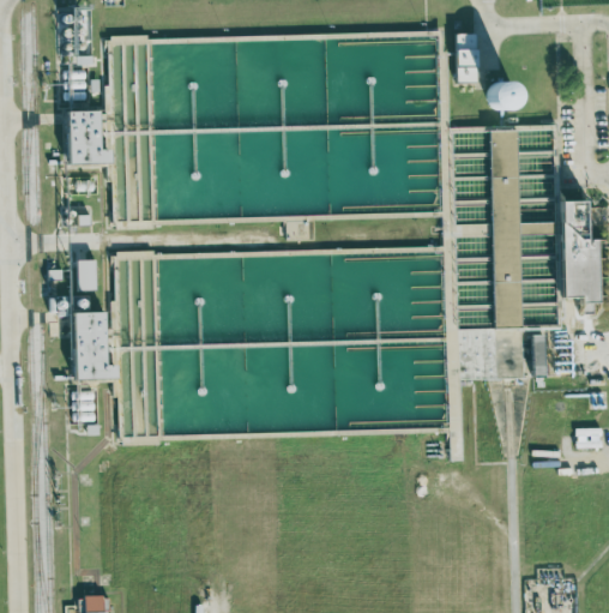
[(92,65),(92,6),(70,7),(70,14),(62,14),(62,37),(72,37),(72,65),(92,65)]
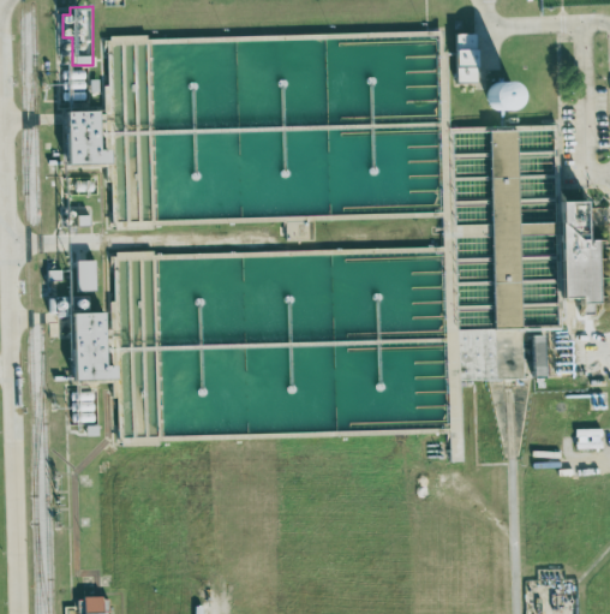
[(478,33),(458,34),(459,83),(478,82),(478,33)]
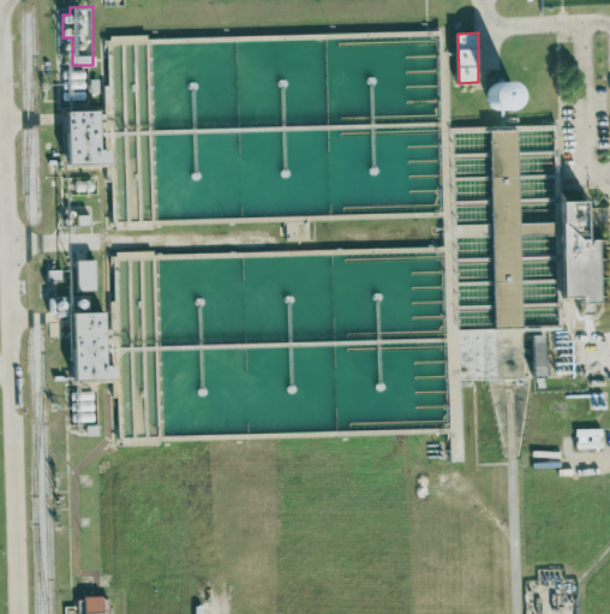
[(490,113),(520,108),(515,82),(485,85),(490,113)]
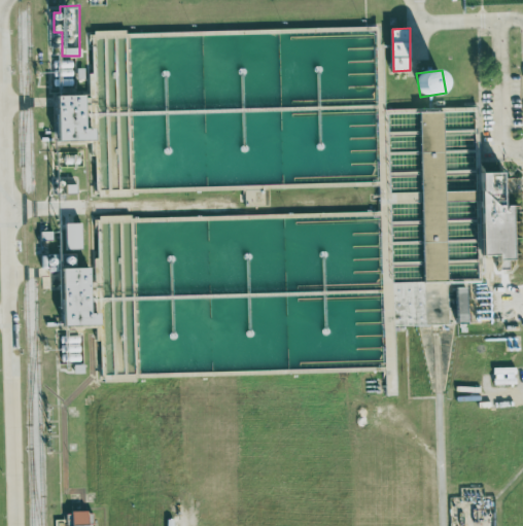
[(57,96),(59,141),(95,140),(95,128),(86,129),(85,95),(57,96)]
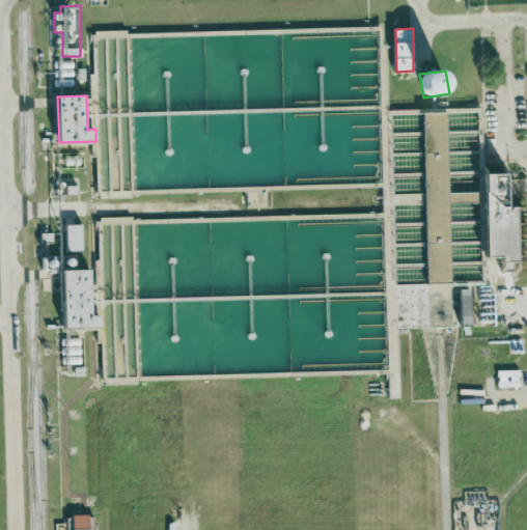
[(428,283),(452,282),(448,112),(424,113),(428,283)]
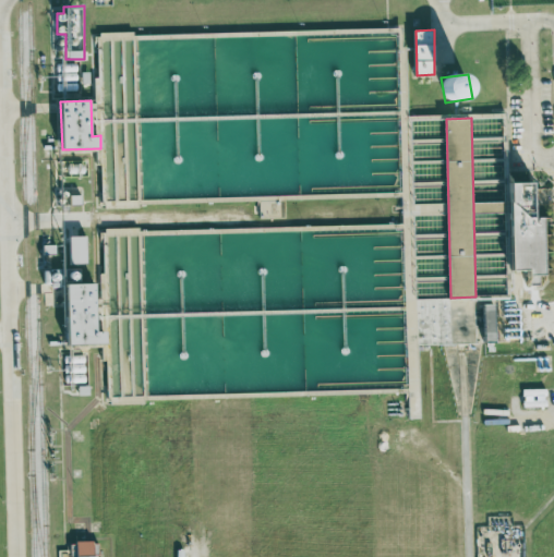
[(512,270),(527,270),(527,277),(532,277),(532,286),(542,285),(541,276),(543,276),(541,218),(531,218),(530,183),(508,183),(512,270)]
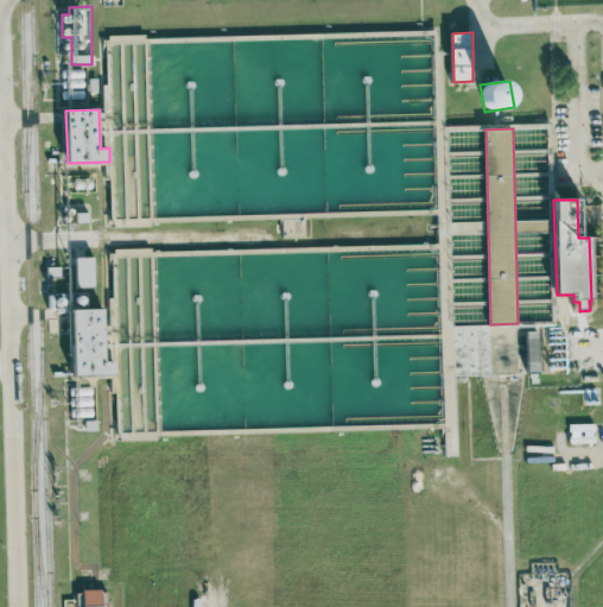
[(77,288),(96,288),(96,257),(77,258),(77,288)]
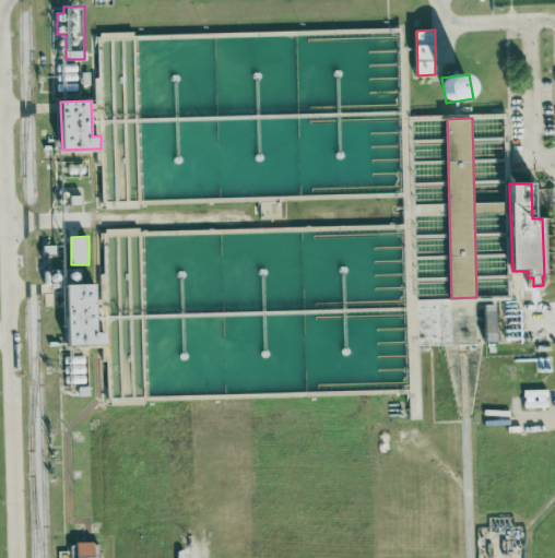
[(107,345),(107,332),(96,332),(96,284),(83,284),(83,273),(79,273),(79,284),(67,284),(67,345),(107,345)]
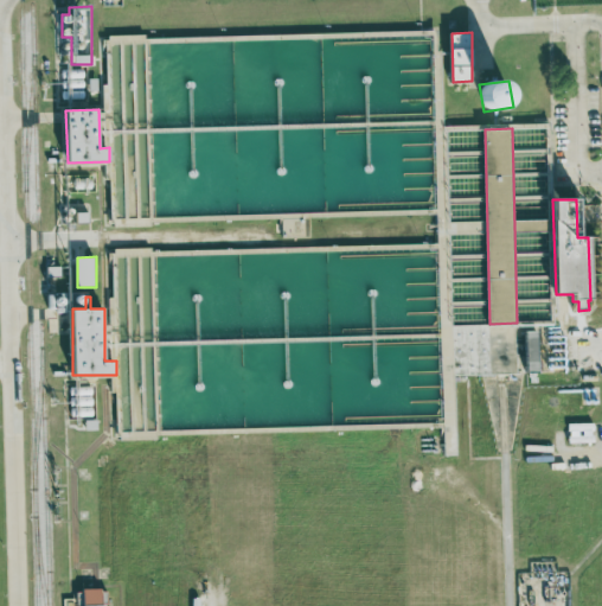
[(540,372),(539,331),(529,331),(529,372),(540,372)]
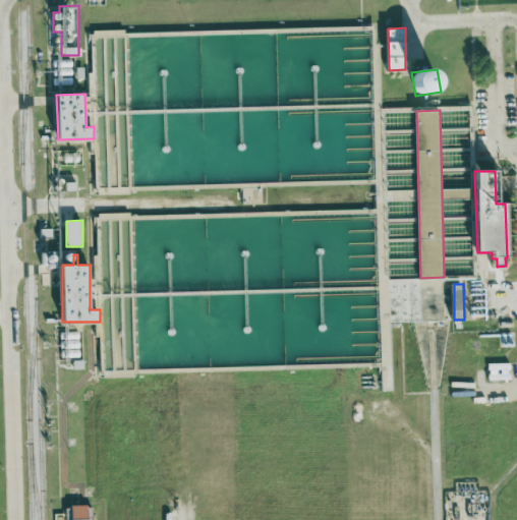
[(92,519),(92,518),(94,518),(94,504),(71,505),(71,519),(92,519)]
